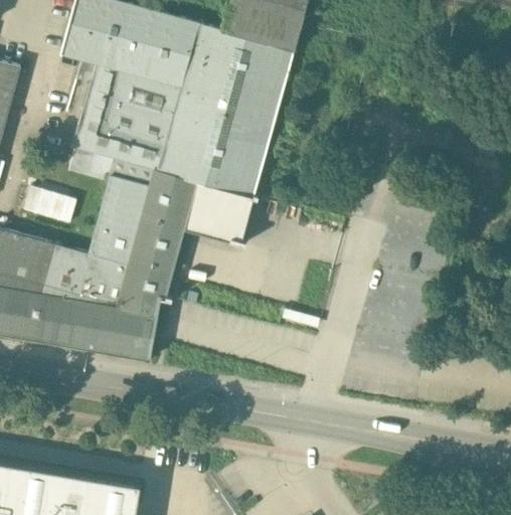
[(74,0),(60,52),(92,61),(176,84),(194,20),(123,0),(74,0)]
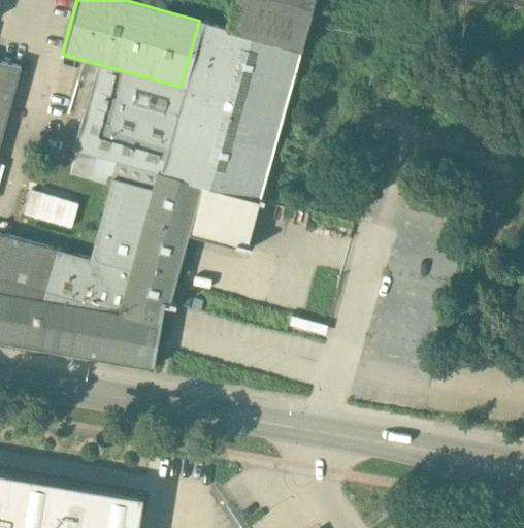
[(238,0),(230,29),(303,50),(315,0),(238,0)]
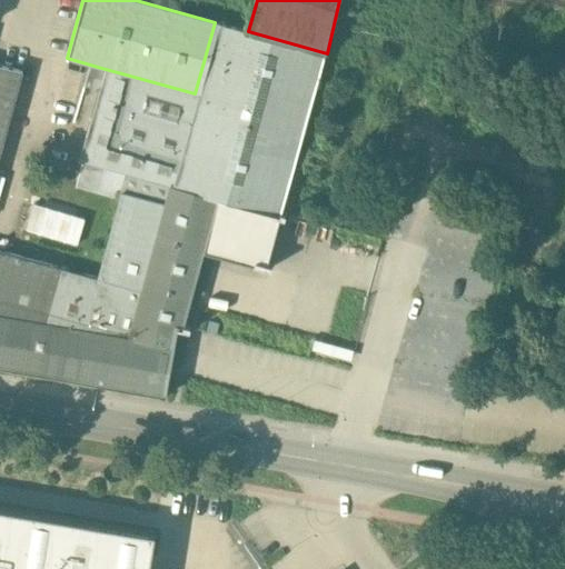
[(248,31),(215,22),(195,93),(165,205),(129,338),(171,345),(172,325),(186,326),(217,217),(278,231),(327,53),(248,31)]
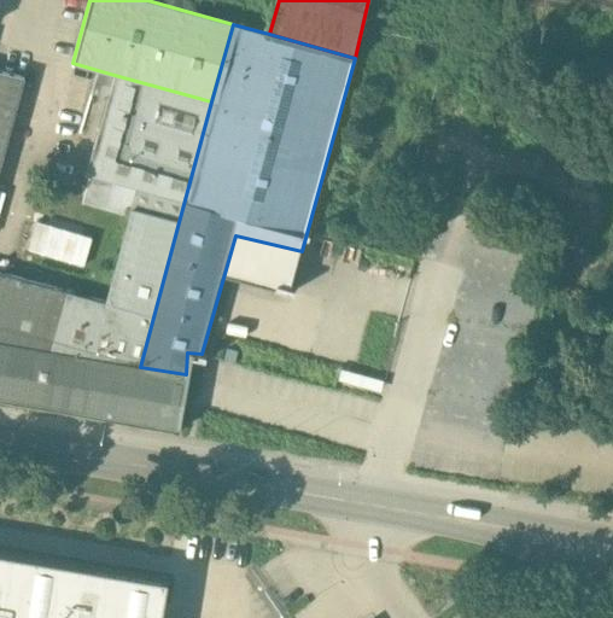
[(0,174),(28,80),(0,70),(0,174)]
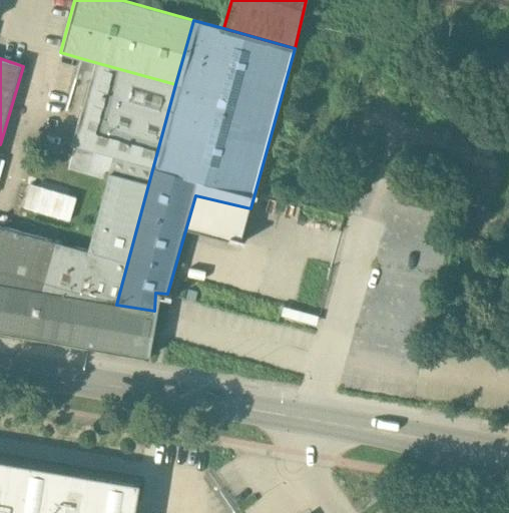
[(111,157),(107,173),(148,184),(175,84),(91,61),(67,145),(111,157)]
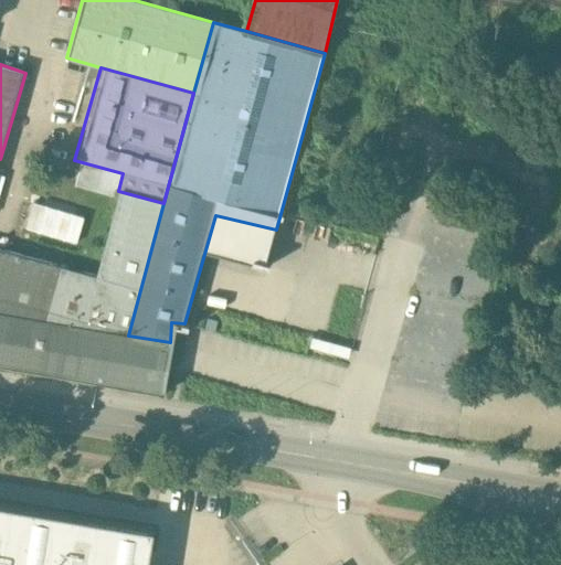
[(0,312),(128,336),(163,203),(118,191),(95,277),(0,252),(0,312)]
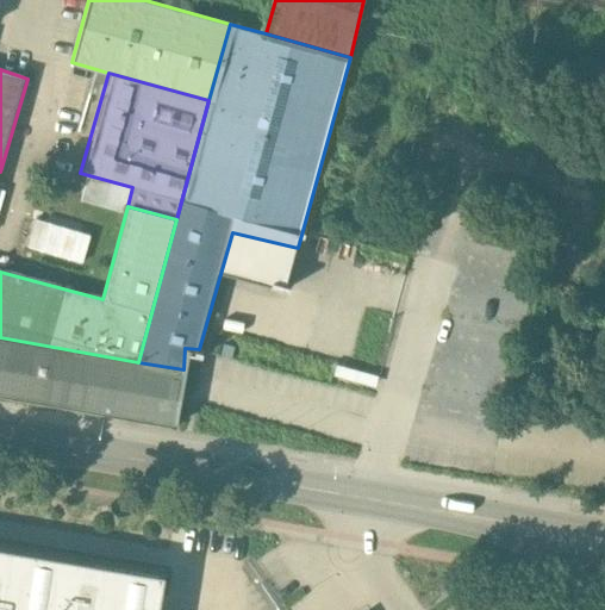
[(138,362),(0,337),(0,394),(173,424),(184,369),(138,362)]
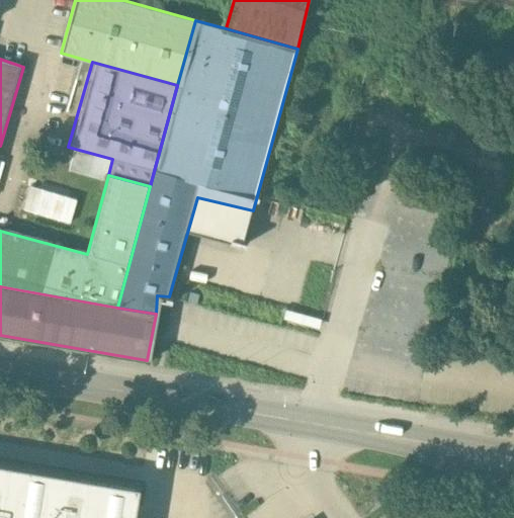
[(132,517),(138,484),(0,460),(0,517),(132,517)]
